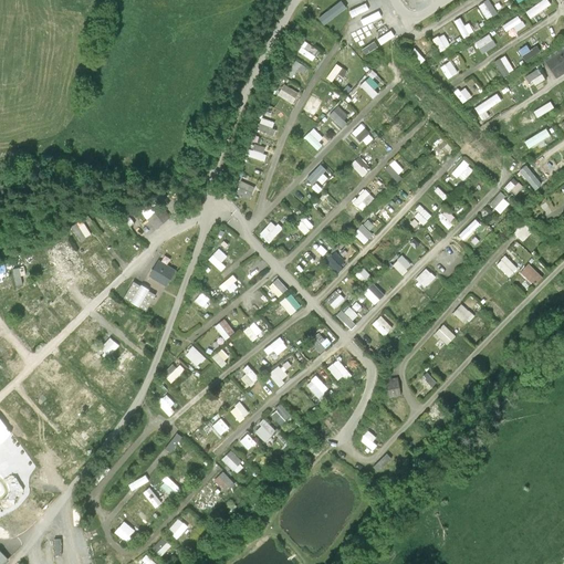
[(488,0),(487,0),(478,7),(488,21),(498,14),(488,0)]
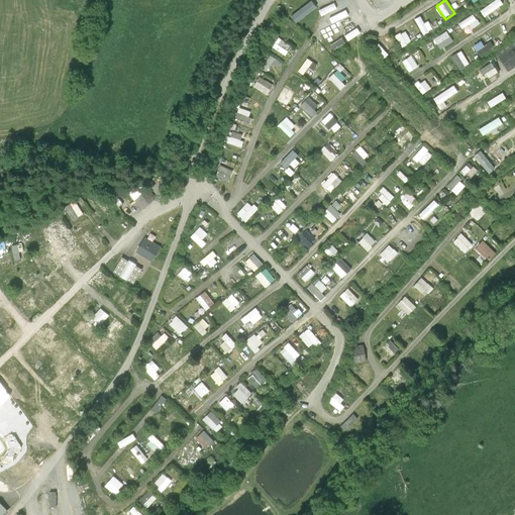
[(499,0),(480,10),(484,17),(503,7),(499,0)]
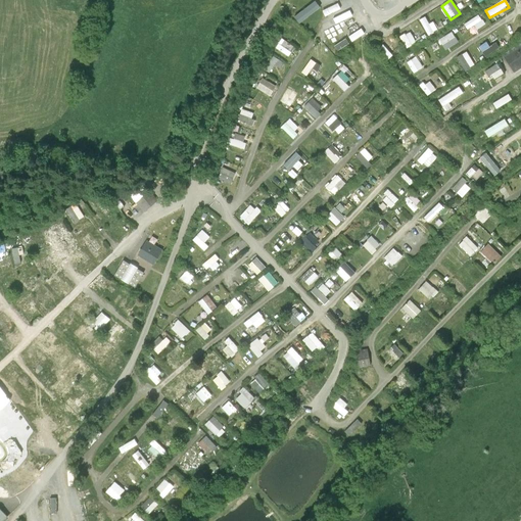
[(428,36),(434,33),(425,16),(419,19),(428,36)]
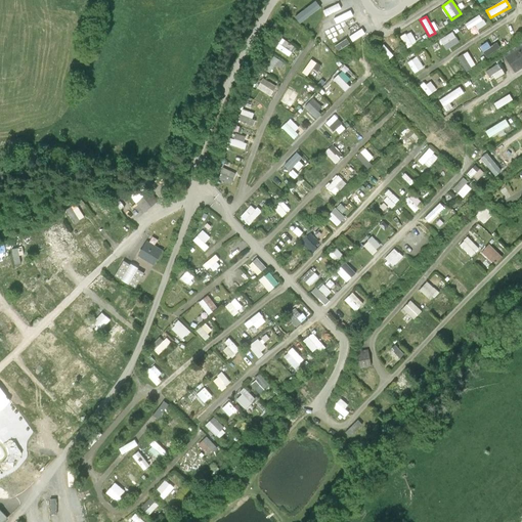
[(287,33),(292,22),(286,18),(280,31),(287,33)]
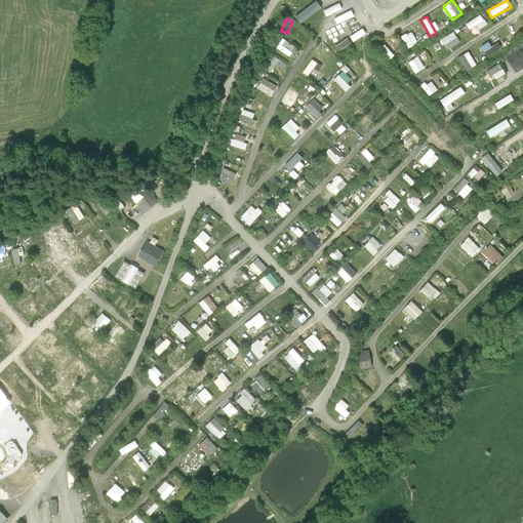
[(423,39),(416,30),(402,39),(407,48),(423,39)]
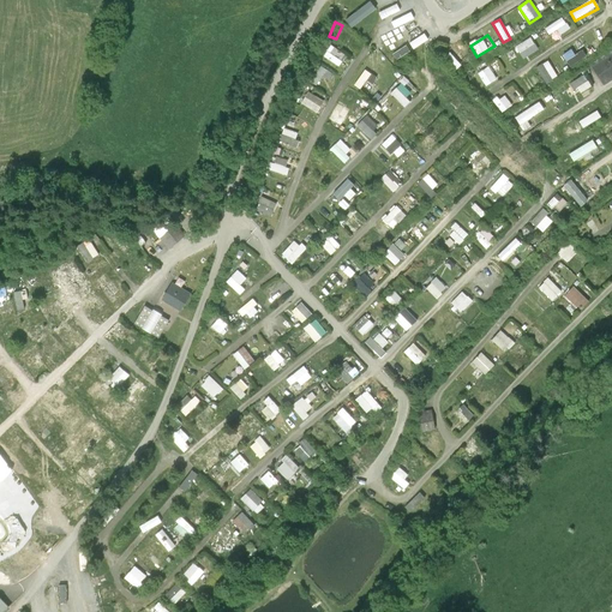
[(522,60),(539,51),(532,37),(515,47),(522,60)]
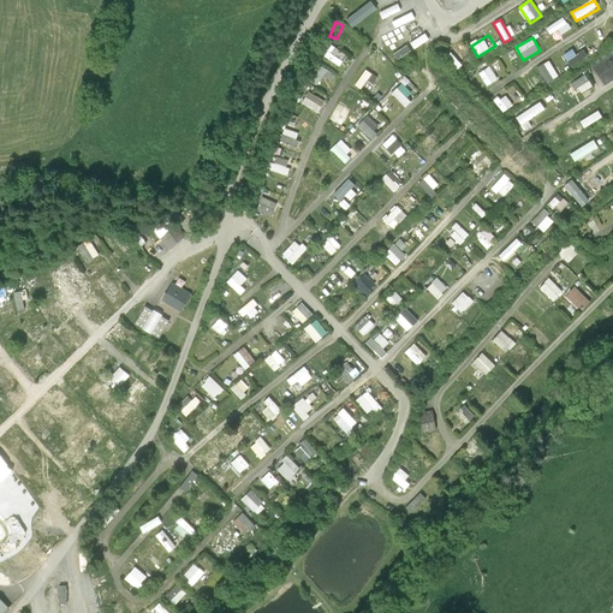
[(329,46),(323,58),(340,67),(346,55),(329,46)]
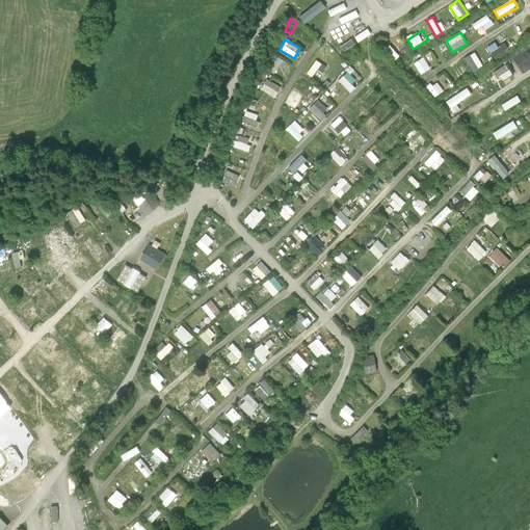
[(529,42),(529,41),(506,54),(521,76),(529,69),(529,42)]
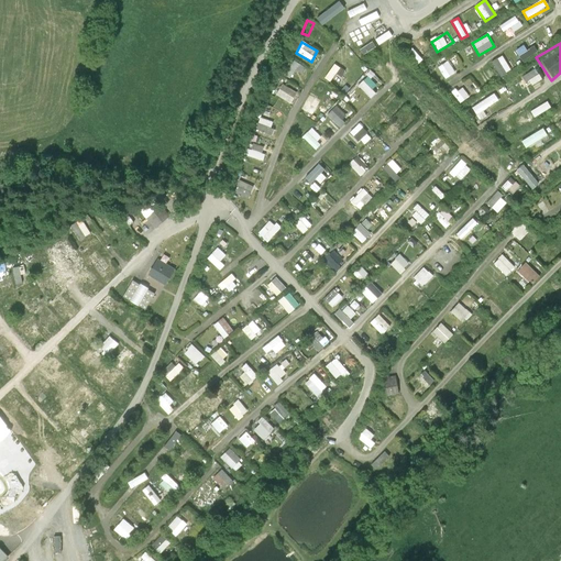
[(417,45),(408,51),(417,64),(426,58),(417,45)]
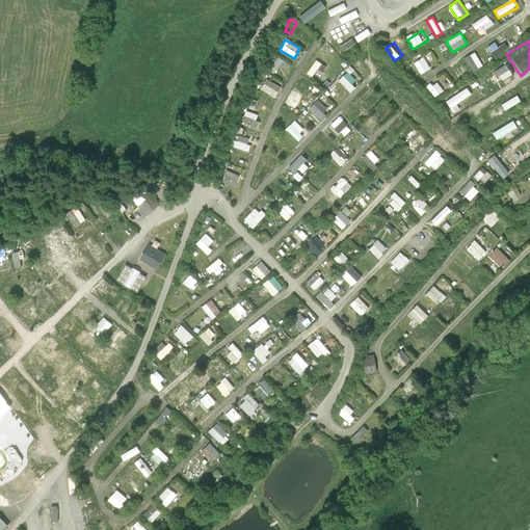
[(494,58),(507,49),(504,44),(498,48),(495,43),(486,49),(494,58)]
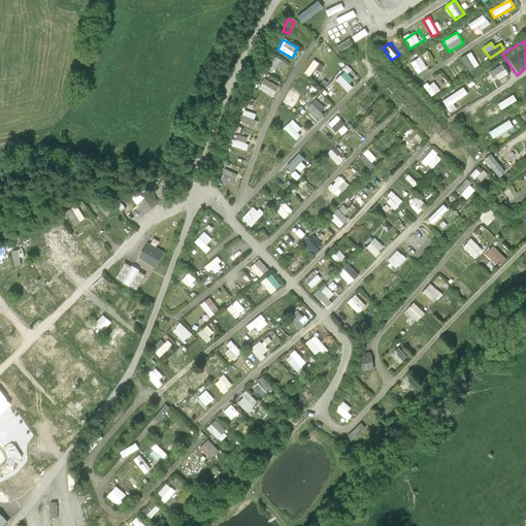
[(274,57),(266,69),(273,74),(277,67),(283,70),(287,64),(274,57)]
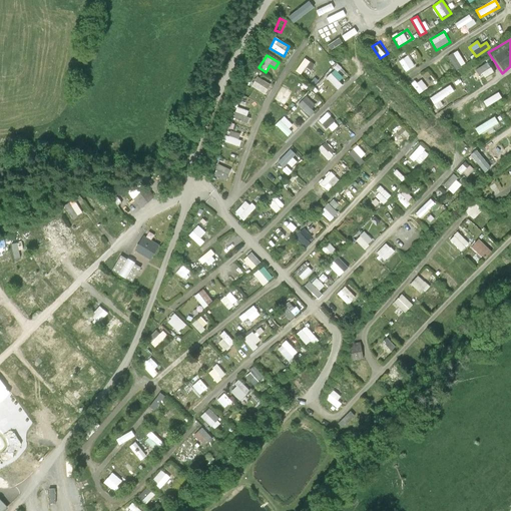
[(406,73),(416,66),(408,55),(398,62),(406,73)]
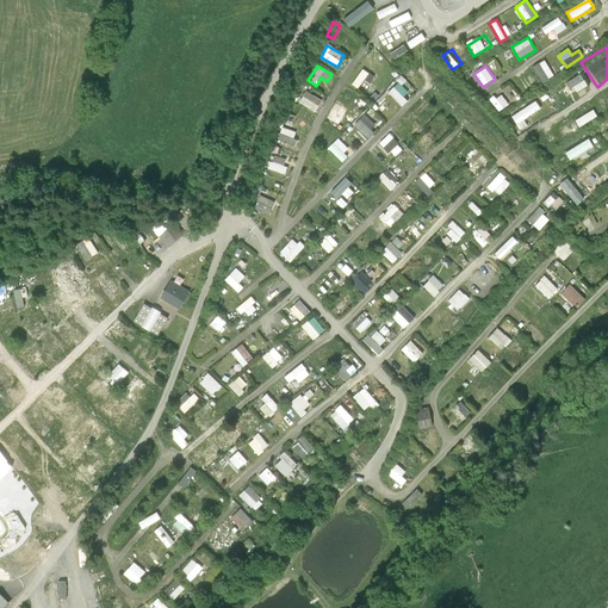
[(370,84),(374,76),(361,68),(352,85),(358,88),(364,80),(370,84)]
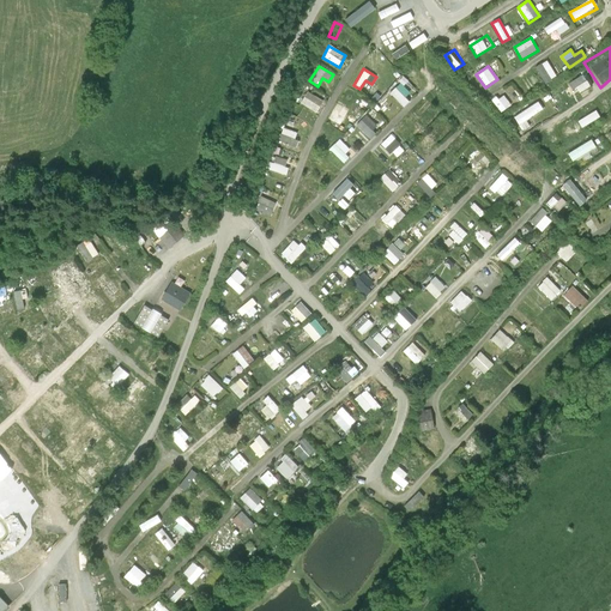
[(578,96),(591,88),(584,76),(570,83),(578,96)]
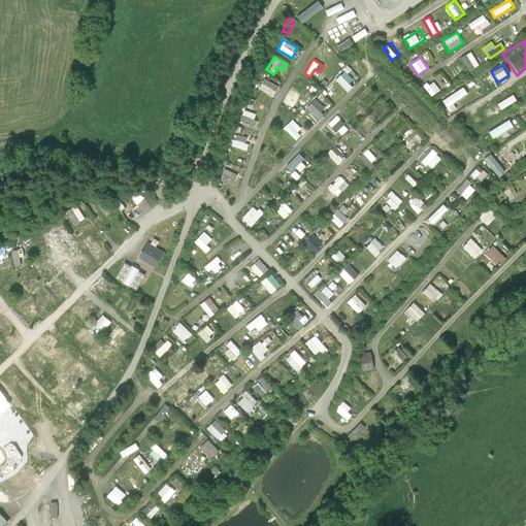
[(344,70),(335,79),(349,92),(354,87),(350,84),(354,79),(344,70)]
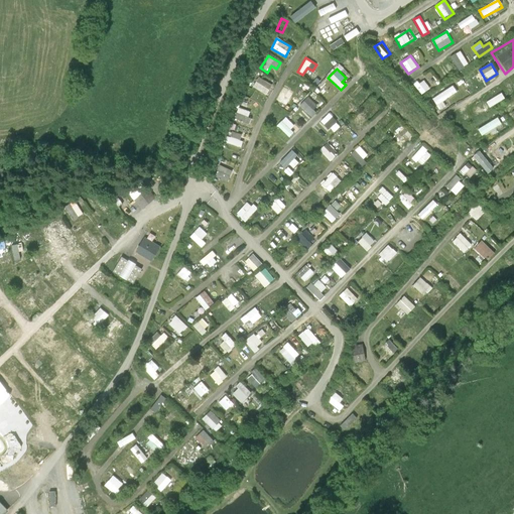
[(414,86),(421,96),(430,89),(422,79),(414,86)]
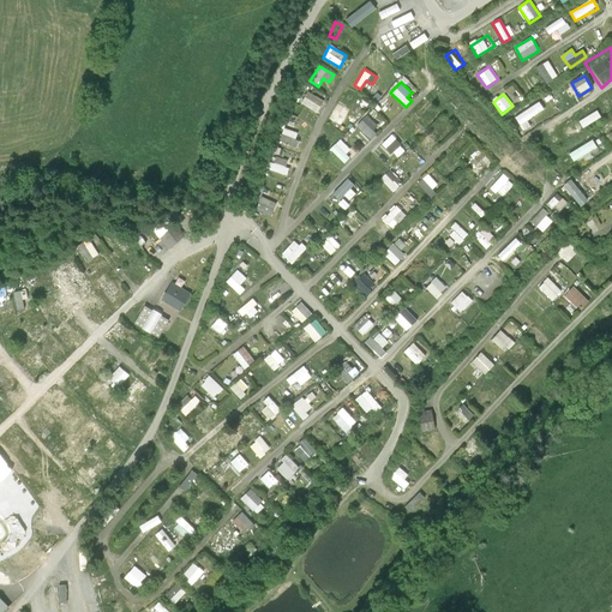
[(541,101),(515,115),(523,131),(533,126),(529,119),(546,111),(541,101)]
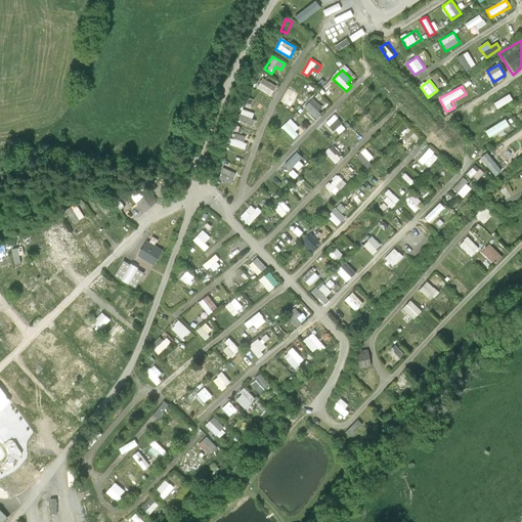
[(287,87),(279,103),(292,109),(299,93),(287,87)]
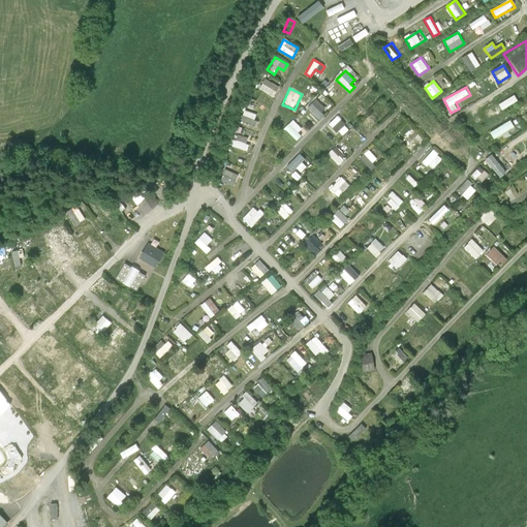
[(307,109),(318,119),(327,110),(315,99),(307,109)]
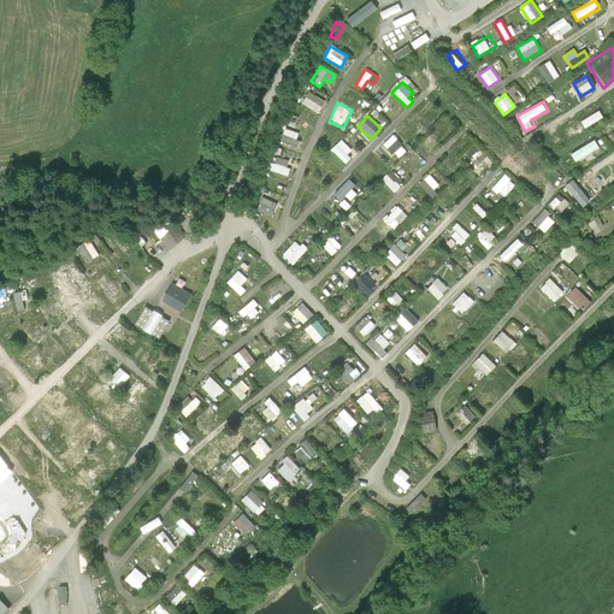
[(279,133),(276,147),(293,152),(296,137),(279,133)]
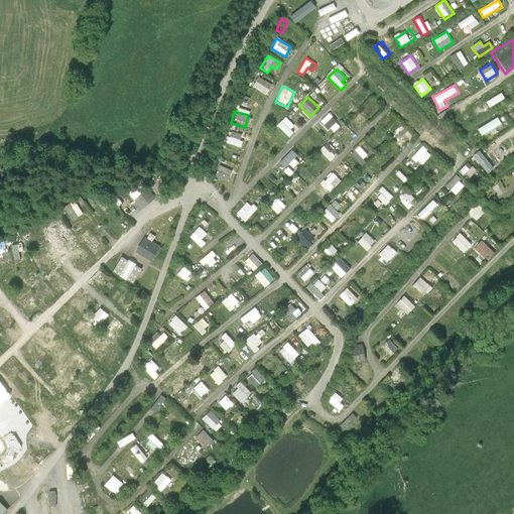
[(322,119),(333,133),(341,126),(330,113),(322,119)]
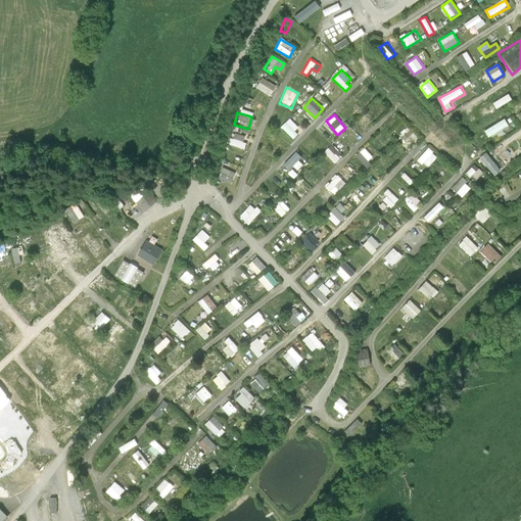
[(363,135),(371,126),(361,116),(352,127),(363,135)]
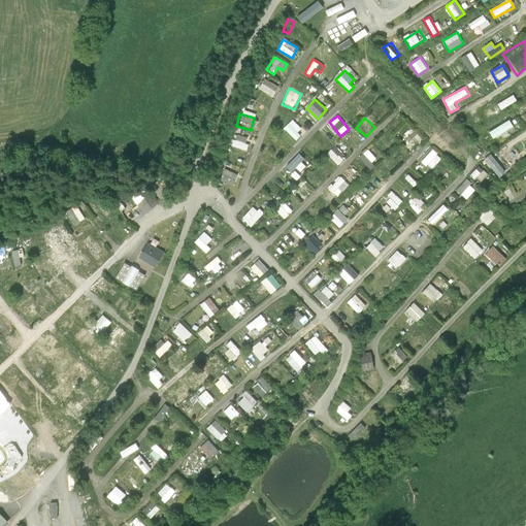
[(297,141),(305,132),(293,119),(284,128),(297,141)]
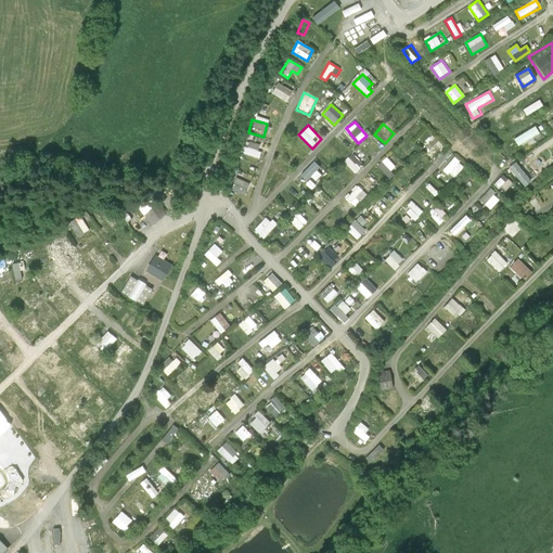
[(518,148),(541,136),(536,127),(514,139),(518,148)]
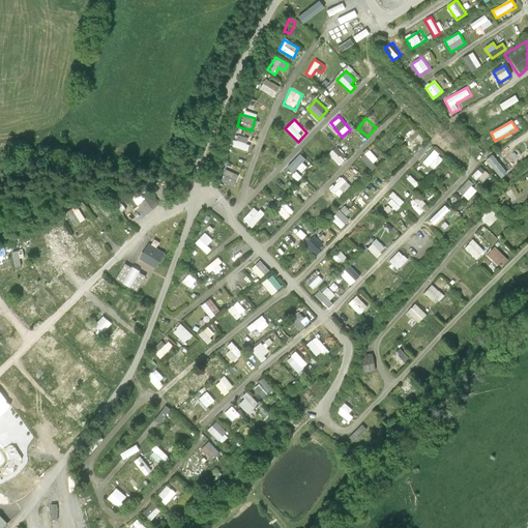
[(415,148),(424,139),(416,129),(406,139),(415,148)]
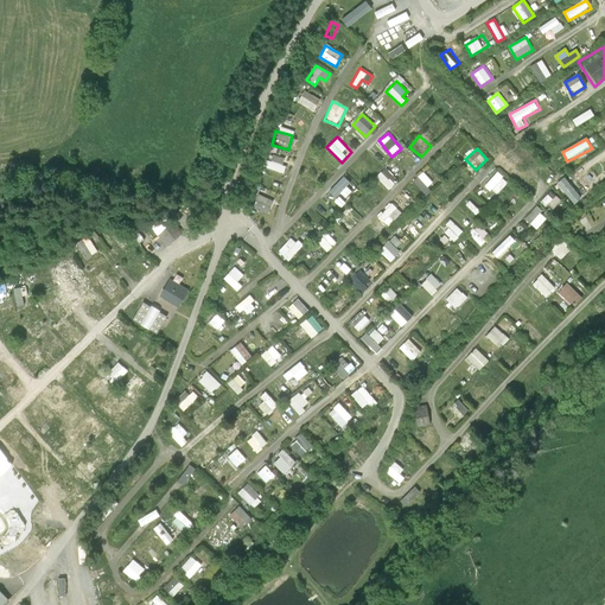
[(282,166),(284,158),(273,155),(272,161),(267,160),(265,169),(285,173),(286,166),(282,166)]
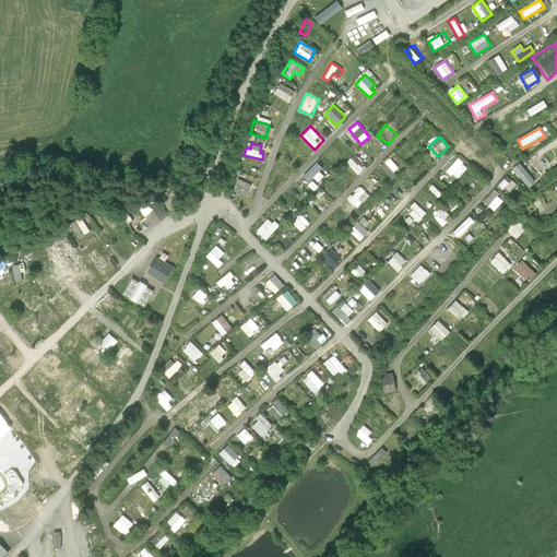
[(284,143),(280,152),(291,157),(295,149),(284,143)]
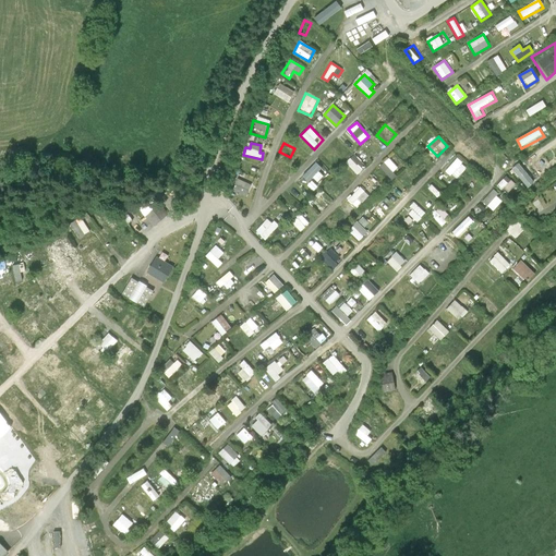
[(346,162),(358,174),(366,166),(353,154),(346,162)]
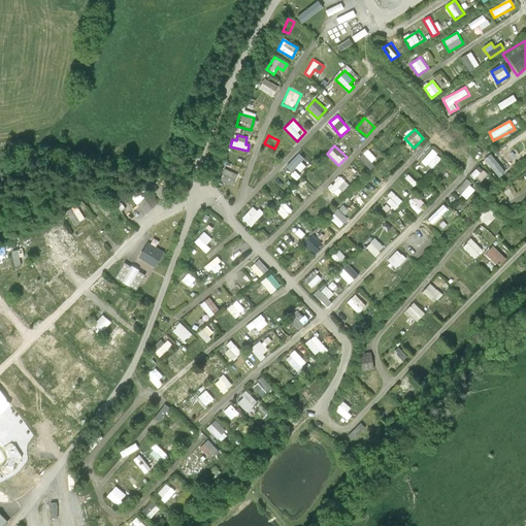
[(358,157),(369,168),(377,160),(367,149),(358,157)]
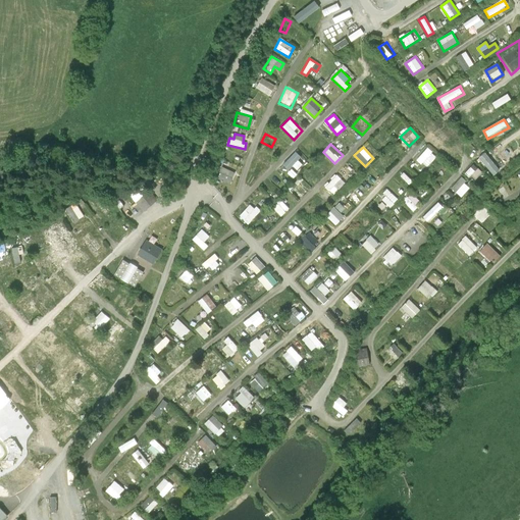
[(427,148),(416,160),(426,168),(437,156),(427,148)]
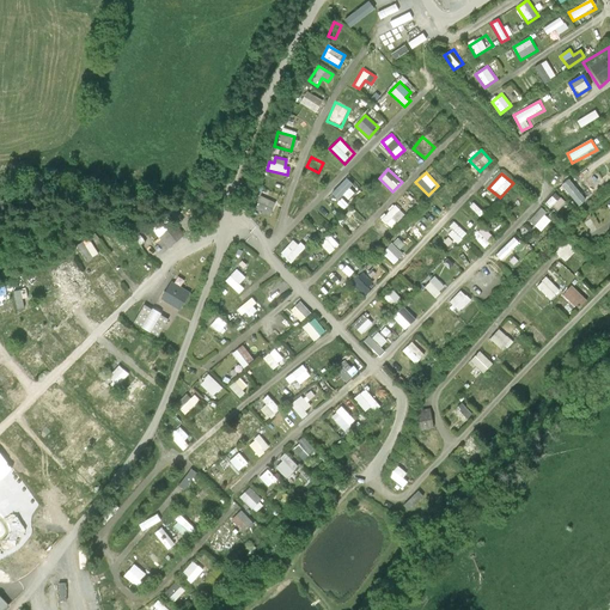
[(598,174),(589,181),(597,193),(607,184),(598,174)]
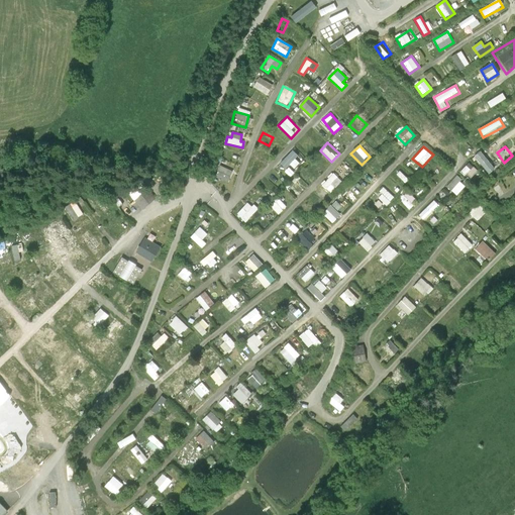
[(280,163),(286,168),(298,156),(293,149),(280,163)]
